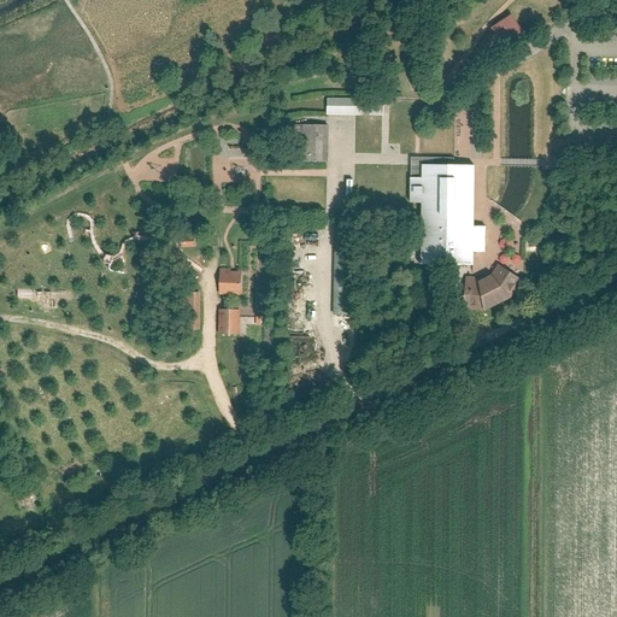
[(491,28),(503,46),(523,33),(511,15),(491,28)]
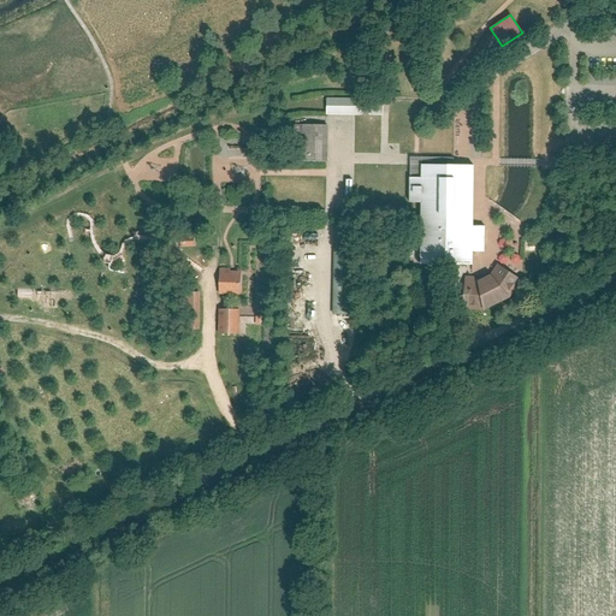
[(327,101),(327,116),(381,114),(381,100),(381,98),(327,99),(327,101)]
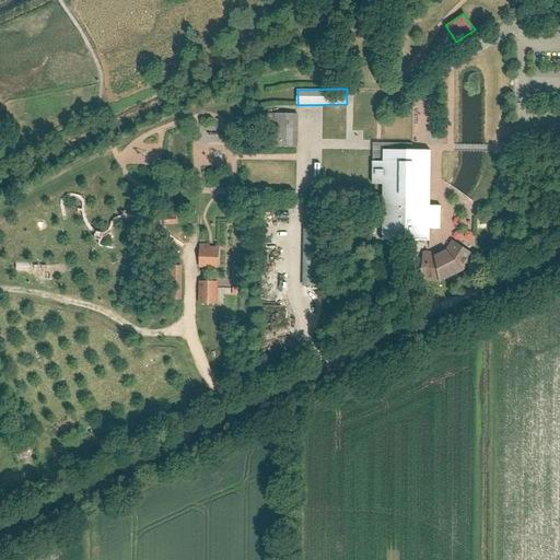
[(296,114),(269,113),(269,147),(295,148),(296,114)]
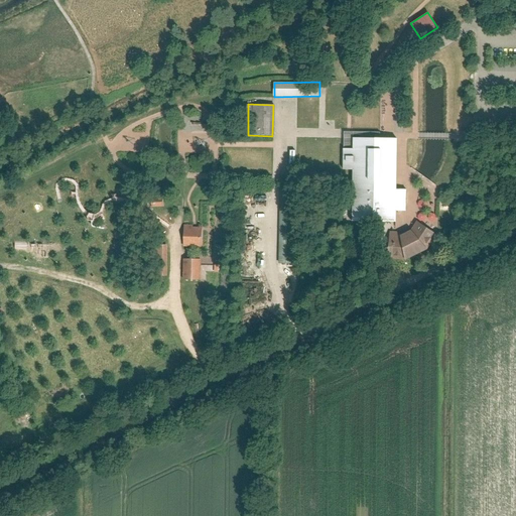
[(354,169),(353,222),(384,222),(390,222),(394,222),(394,210),(400,210),(405,210),(405,188),(400,188),(396,188),(397,138),(392,138),(352,137),(352,148),(348,148),(343,148),(343,168),(354,169)]
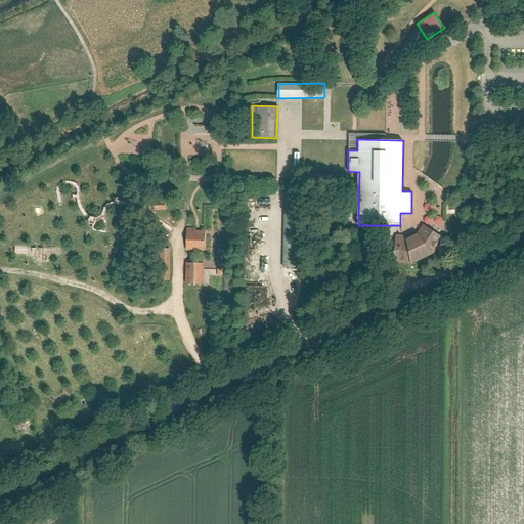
[(395,235),(393,263),(412,264),(434,253),(443,238),(424,225),(418,233),(412,235),(407,236),(395,235)]
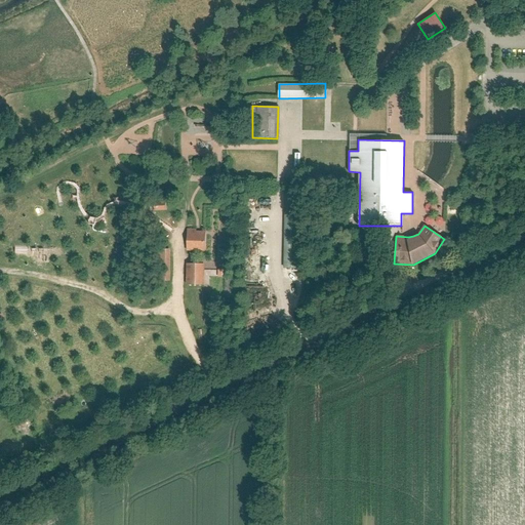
[(187,229),(186,250),(203,251),(204,231),(198,231),(195,231),(195,229),(187,229)]
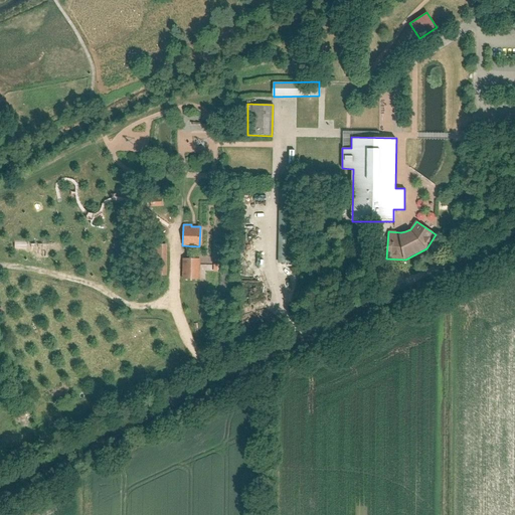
[(158,273),(167,274),(167,245),(159,245),(158,273)]
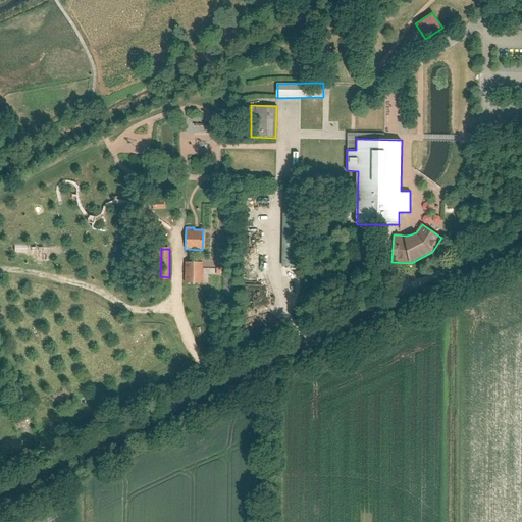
[(185,282),(202,282),(202,268),(202,262),(185,262),(185,282)]
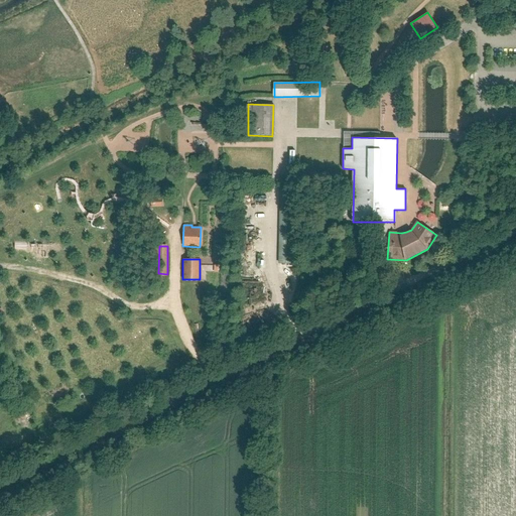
[(215,265),(213,265),(213,273),(222,273),(222,270),(222,265),(215,265)]
